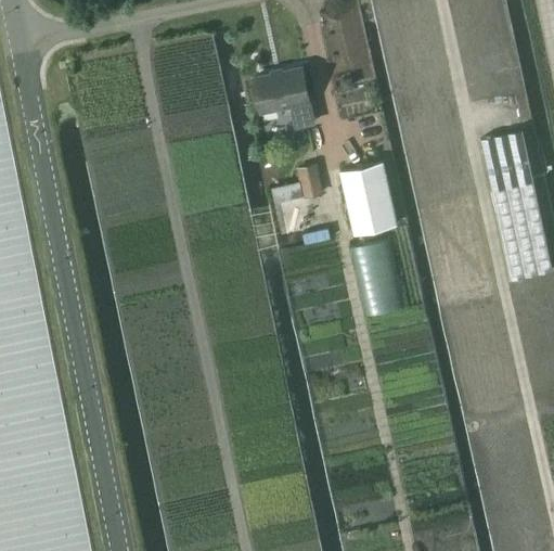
[(306,72),(257,81),(263,116),(291,111),(294,128),(317,124),(306,72)]
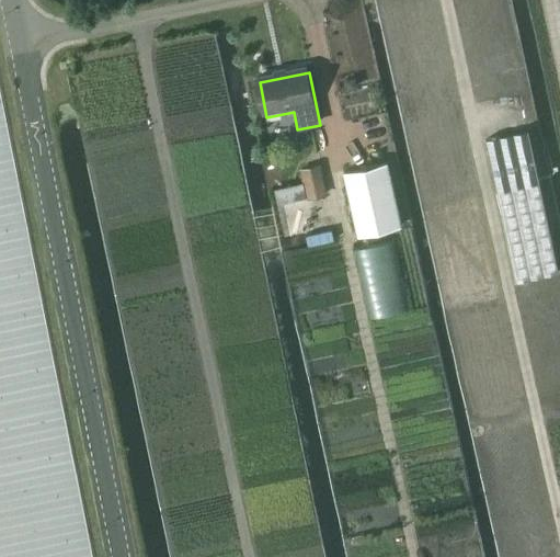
[(484,143),(515,284),(558,274),(527,133),(484,143)]
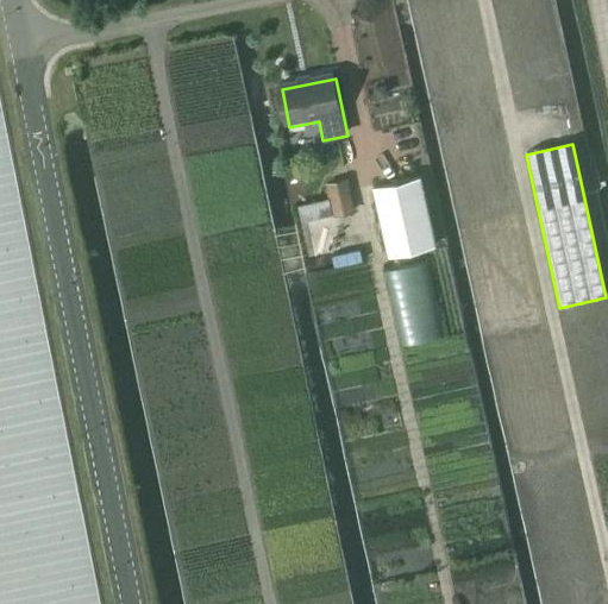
[(373,190),(388,259),(436,249),(420,180),(373,190)]
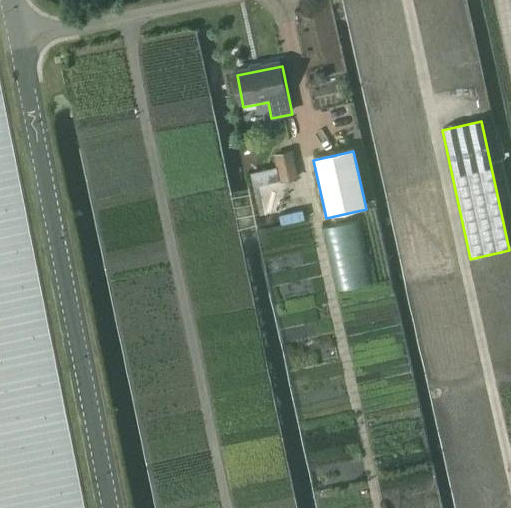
[(274,157),(280,185),(298,181),(292,153),(274,157)]
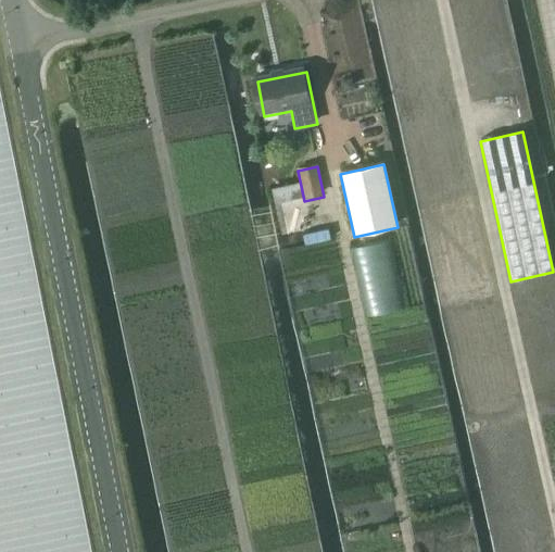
[(391,242),(351,251),(366,320),(406,311),(391,242)]
